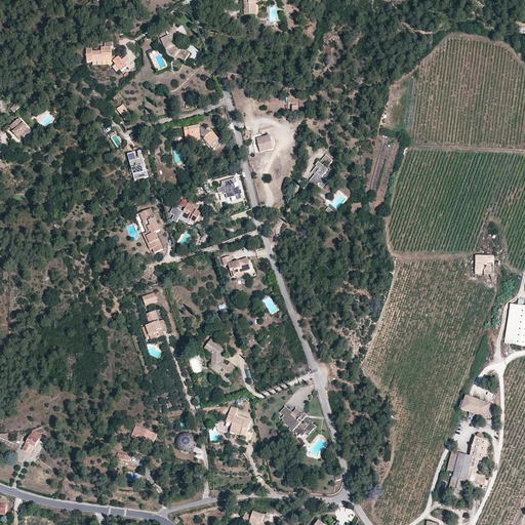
[(244,0),(246,16),(257,16),(256,4),(256,0),(258,0),(244,0)]
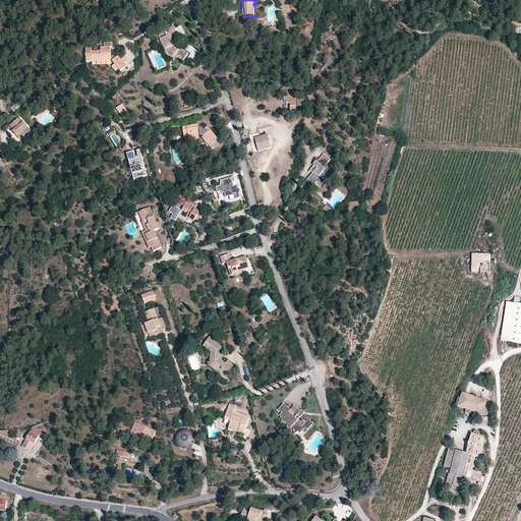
[(160,40),(163,46),(168,56),(172,59),(174,57),(175,58),(182,62),(188,54),(179,48),(179,50),(176,48),(175,45),(172,39),(177,36),(174,29),(167,32),(168,36),(160,40)]
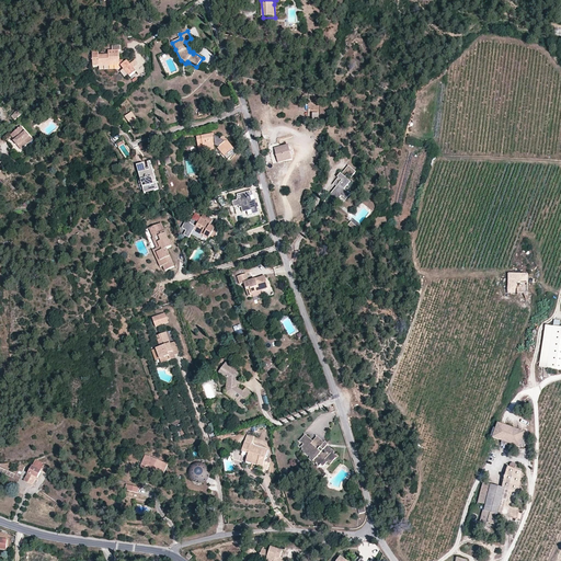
[(119,60),(118,50),(121,50),(121,46),(112,46),(112,50),(109,52),(109,55),(99,55),(98,52),(92,52),(93,67),(99,67),(99,65),(109,64),(109,67),(121,66),(132,76),(137,69),(126,60),(124,63),(123,60),(119,60)]
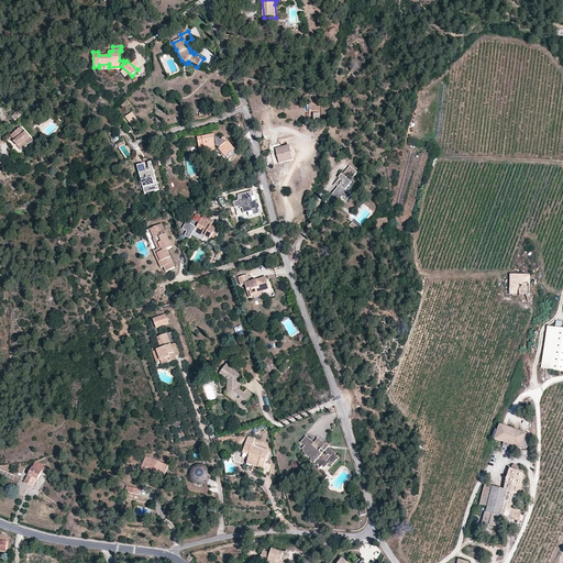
[(207,57),(206,59),(210,62),(216,54),(205,47),(200,53),(207,57)]
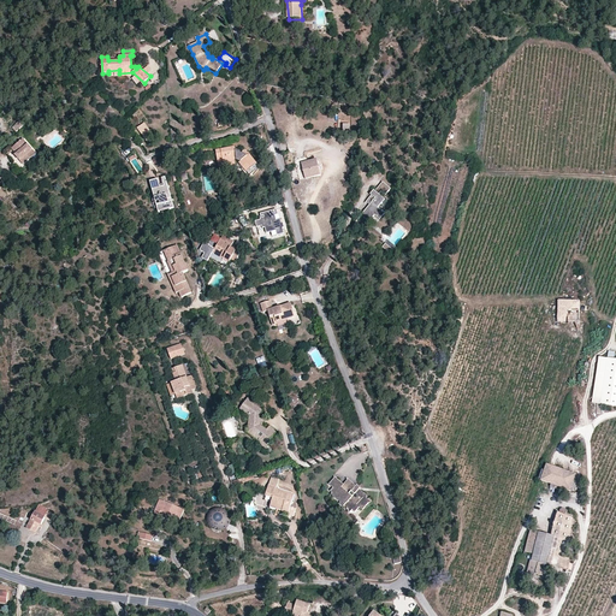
[(15,128),(18,132),(25,125),(22,120),(18,124),(18,125),(15,128)]
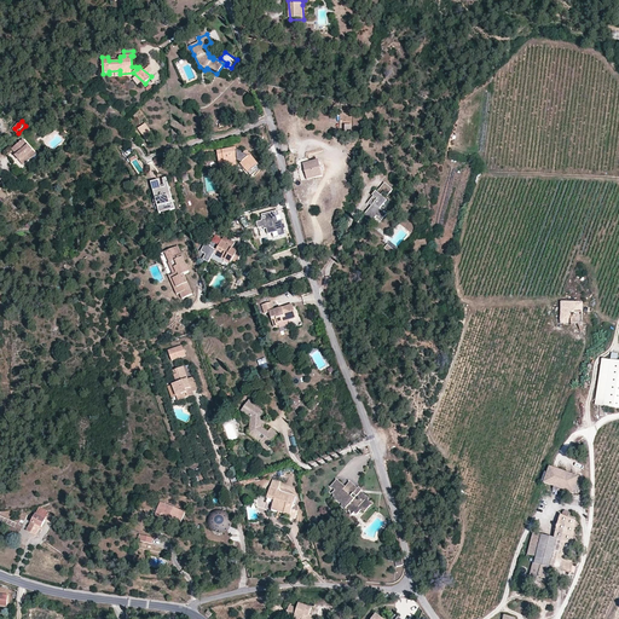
[(145,123),(143,126),(152,139),(156,138),(145,123)]
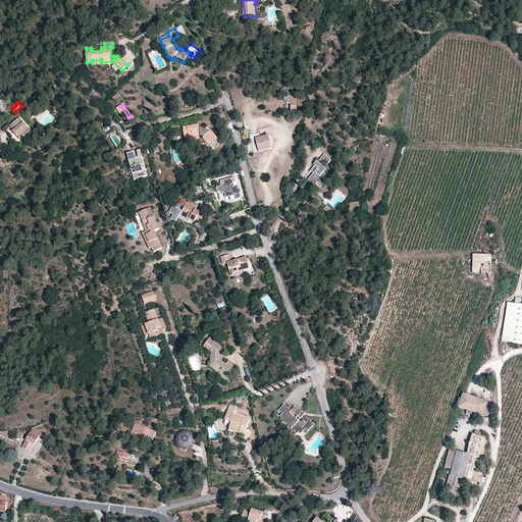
[(120,106),(116,109),(124,120),(128,117),(120,106)]
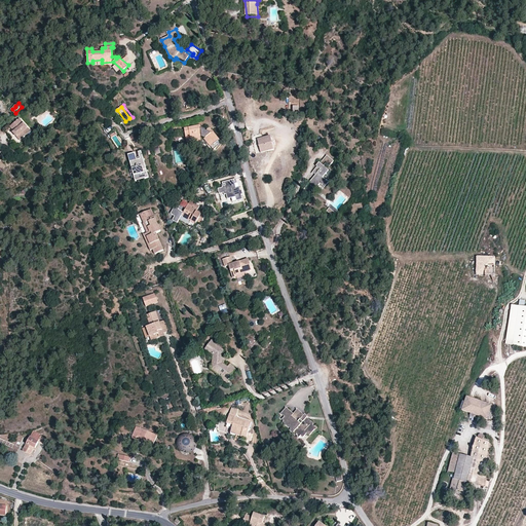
[(219,120),(217,114),(210,118),(212,123),(219,120)]
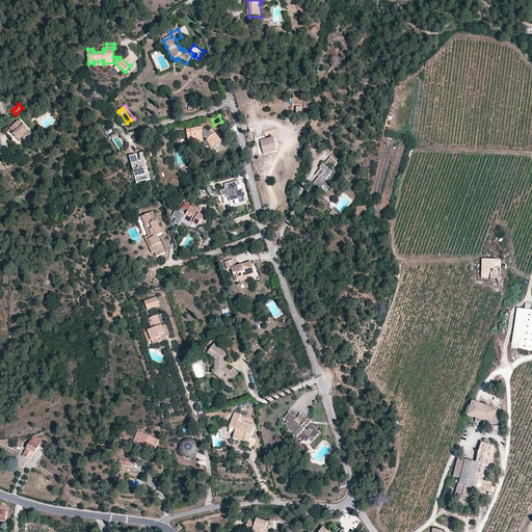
[(29,129),(21,120),(11,128),(17,133),(15,134),(22,142),(28,137),(25,133),(29,129)]
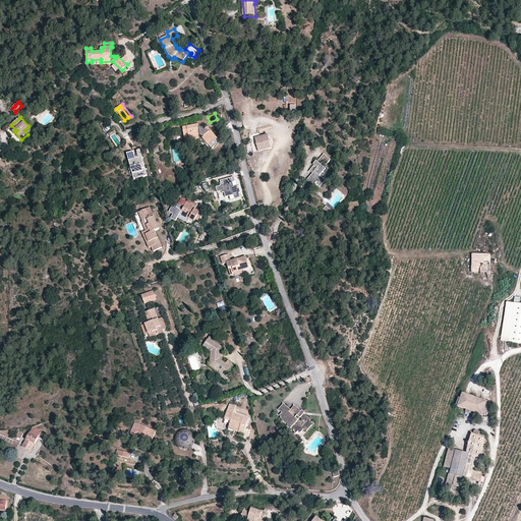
[(198,124),(182,127),(184,142),(199,139),(198,136),(199,135),(203,137),(201,137),(209,146),(212,149),(217,145),(218,146),(219,145),(219,143),(220,142),(211,130),(209,132),(205,130),(198,127),(198,124)]
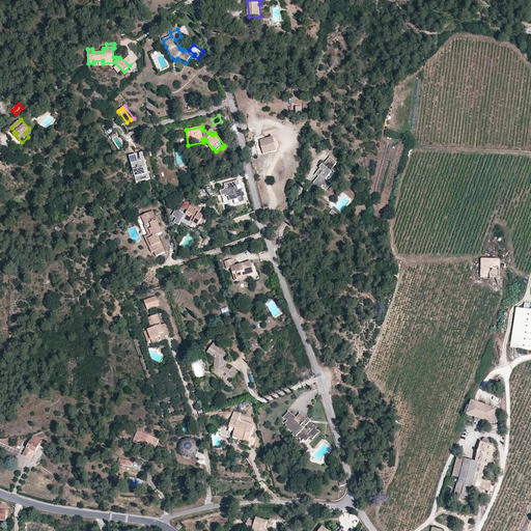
[(17,133),(11,128),(7,132),(11,137),(15,134),(17,133)]
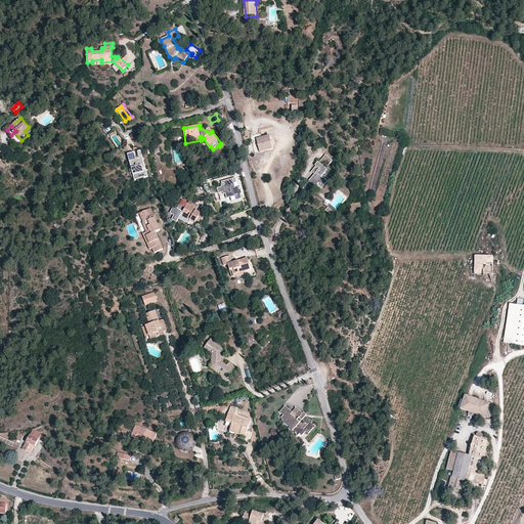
[(269,137),(257,139),(259,154),(272,150),(269,137)]
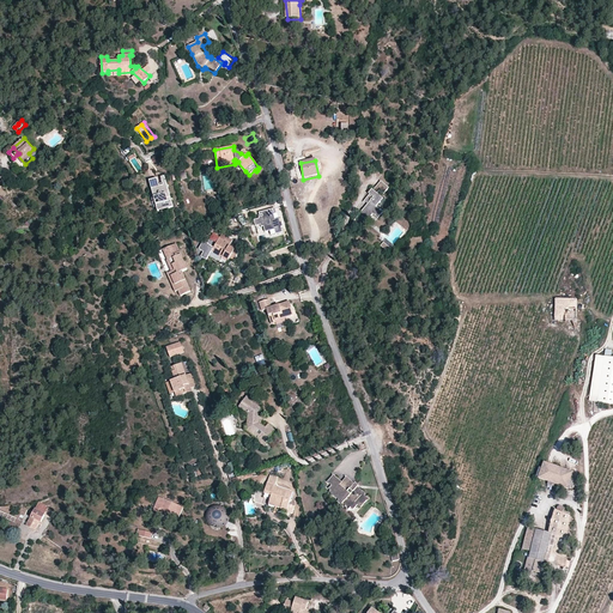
[(157,180),(150,182),(153,199),(159,198),(162,206),(156,207),(158,213),(174,208),(165,177),(162,178),(163,184),(158,186),(157,180)]
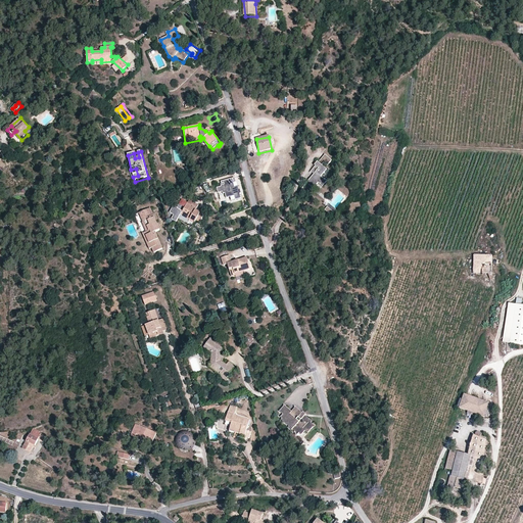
[(314,175),(306,183),(312,188),(314,186),(316,187),(319,184),(323,187),(327,183),(321,178),(327,172),(325,170),(332,162),(325,156),(319,163),(318,162),(315,167),(316,167),(311,172),(314,175)]
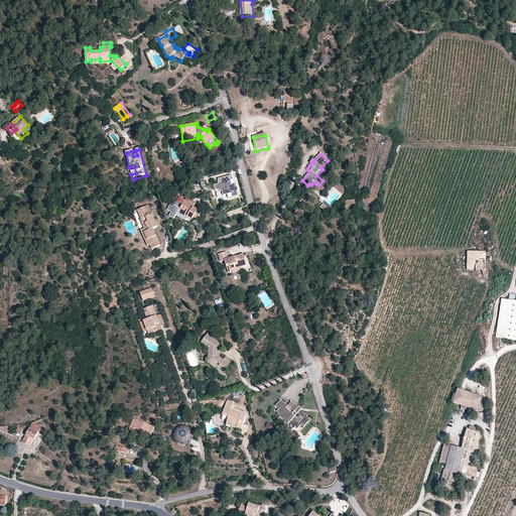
[(233,179),(232,175),(218,179),(219,181),(221,180),(222,182),(219,182),(218,183),(219,184),(214,185),(216,190),(220,189),(220,191),(222,190),(224,196),(232,194),(233,198),(238,196),(237,191),(238,190),(237,186),(236,186),(235,183),(232,184),(231,180),(233,179)]
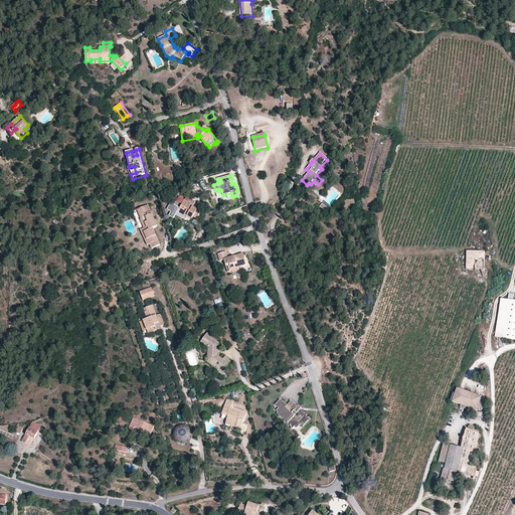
[(174,218),(176,215),(185,220),(186,218),(188,214),(193,217),(193,216),(197,218),(201,210),(197,208),(197,209),(196,210),(192,208),(192,206),(195,201),(189,198),(190,197),(186,195),(185,198),(188,200),(188,201),(184,199),(178,196),(176,201),(182,204),(180,208),(174,205),(175,204),(171,202),(167,210),(171,212),(169,216),(174,218)]
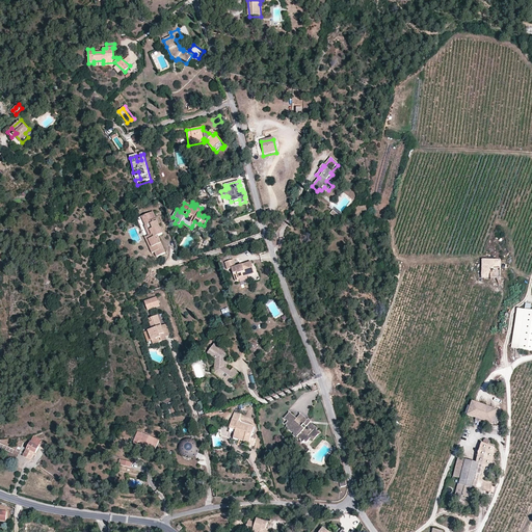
[(333,210),(330,213),(337,218),(339,215),(333,210)]
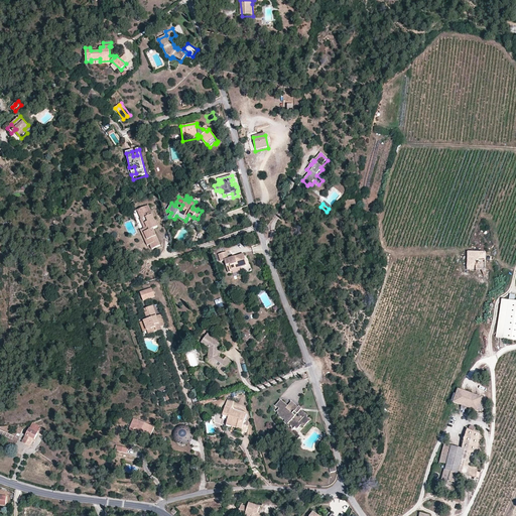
[(153,248),(160,245),(153,229),(157,227),(148,205),(137,210),(141,219),(140,220),(144,229),(142,230),(147,240),(145,241),(147,245),(150,245),(151,244),(153,248)]
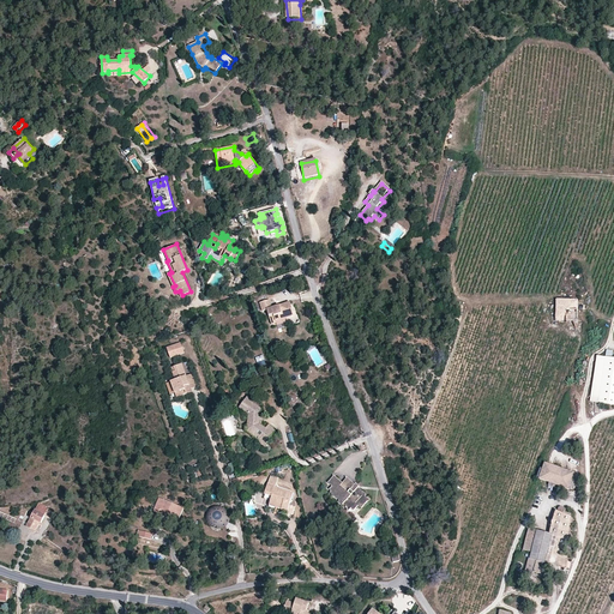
[(268,309),(272,325),(276,323),(277,325),(288,321),(287,319),(294,315),(289,302),(271,308),(269,300),(260,302),(263,311),(268,309)]
